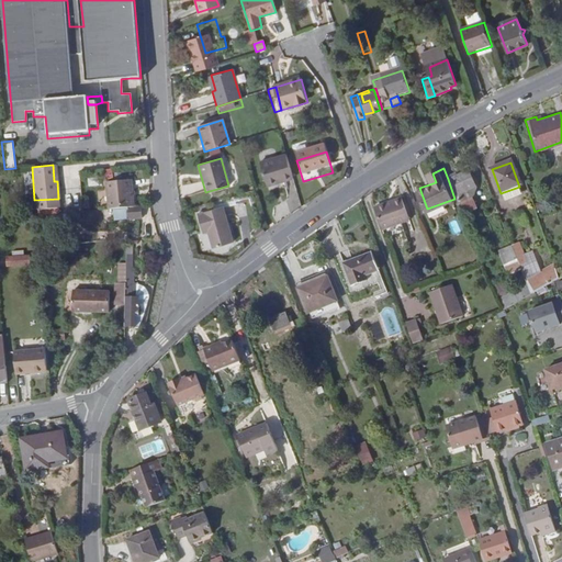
[(453,195),(470,190),(478,187),(472,170),(448,179),(453,195)]
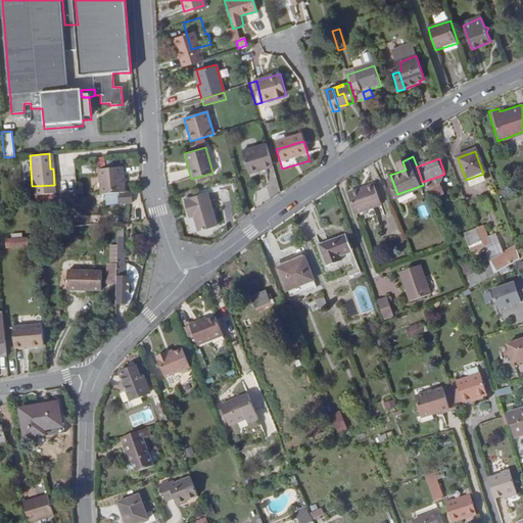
[(267,162),(241,171),(247,191),(272,185),(267,162)]
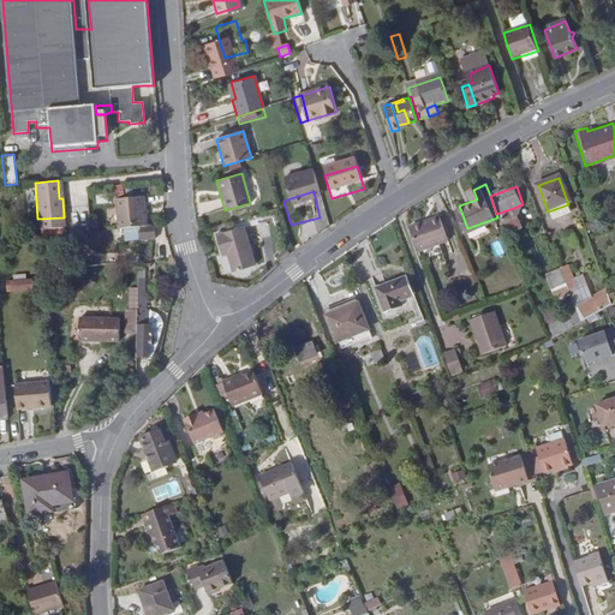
[(115,199),(118,228),(137,227),(143,227),(142,197),(115,199)]
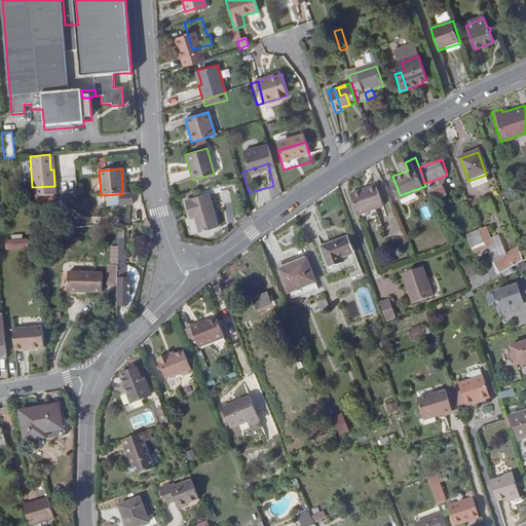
[(400,195),(392,176),(385,179),(392,198),(400,195)]
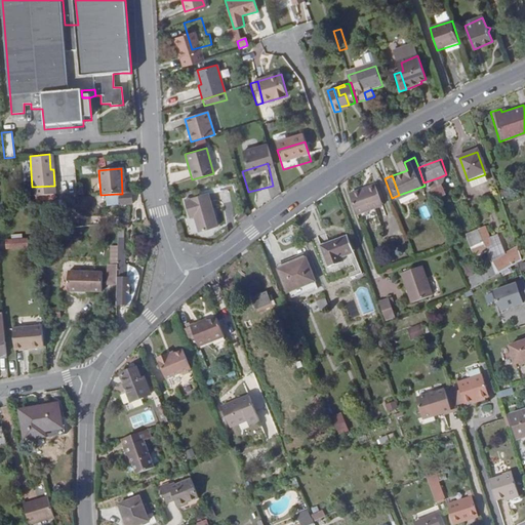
[(427,191),(433,189),(442,185),(439,177),(423,183),(425,186),(427,191)]
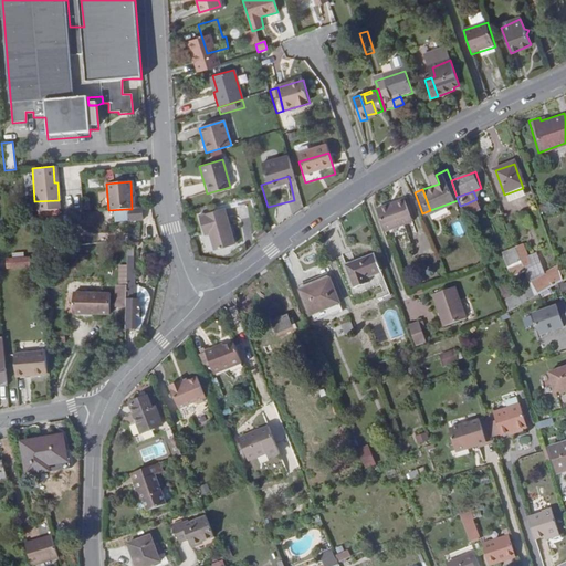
[(407,197),(380,207),(388,229),(416,219),(407,197)]
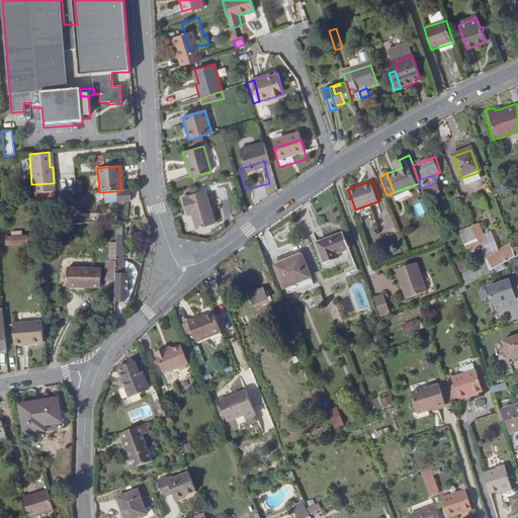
[(427,186),(431,196),(440,193),(436,182),(427,186)]
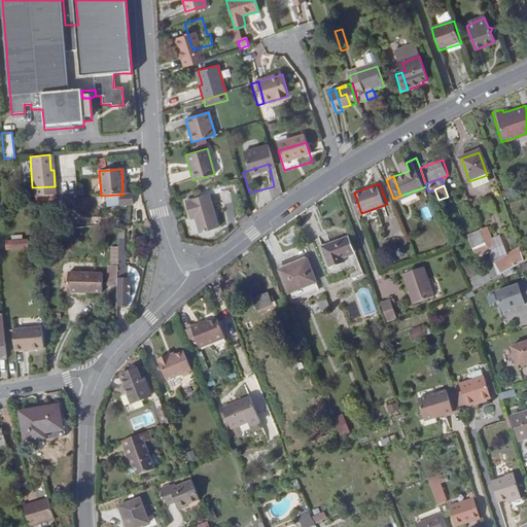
[(428,191),(432,202),(438,200),(434,189),(428,191)]
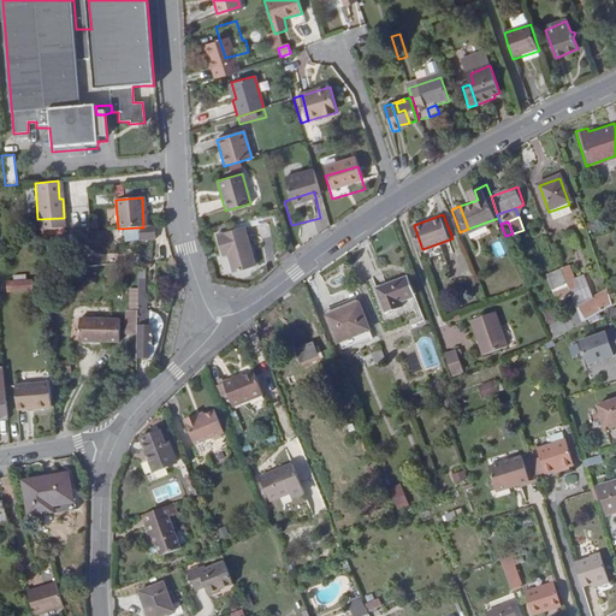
[(137,227),(137,241),(153,240),(153,226),(143,227),(137,227)]
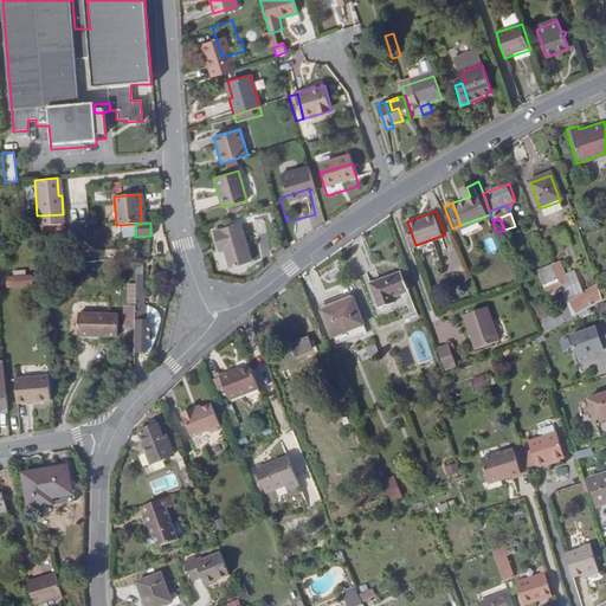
[(238,224),(211,232),(217,252),(223,250),(227,269),(249,263),(238,224)]
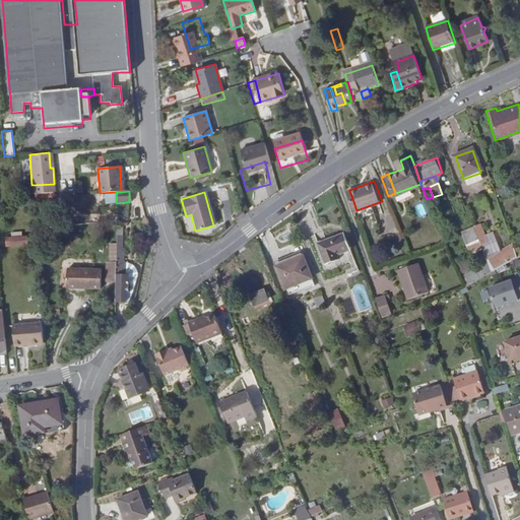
[(237,217),(239,220),(246,215),(243,212),(237,217)]
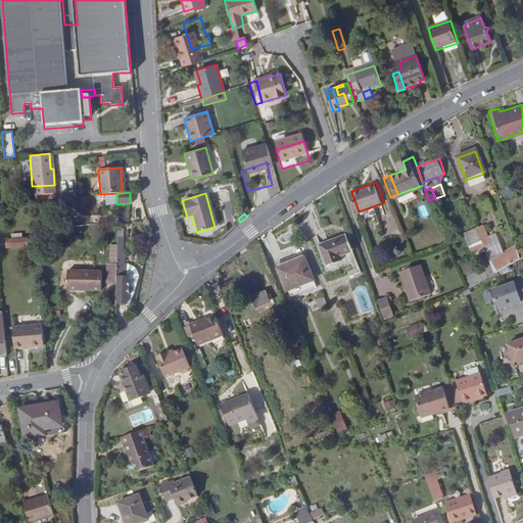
[(480,226),(474,228),(481,247),(487,245),(485,238),(480,226)]
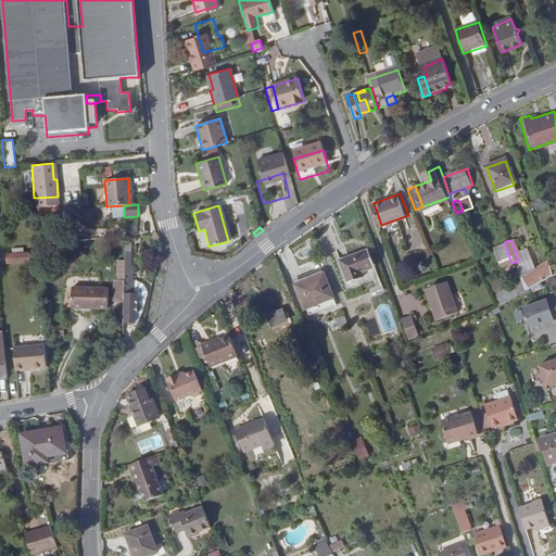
[(366,249),(357,253),(364,270),(366,269),(369,267),(374,266),(366,249)]
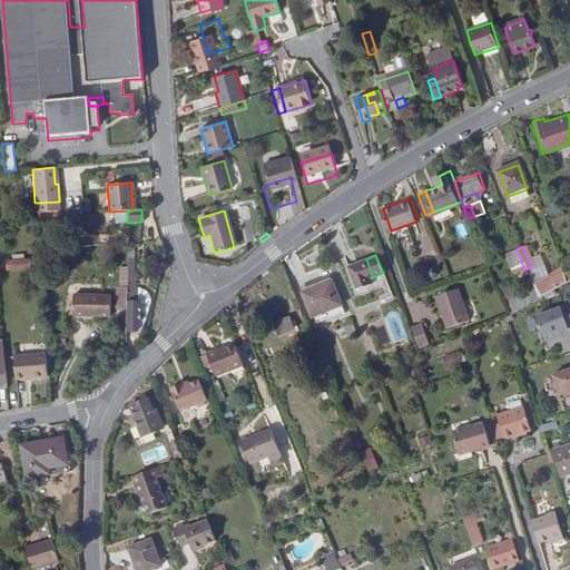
[(540,255),(529,259),(531,267),(524,269),(531,287),(549,278),(540,255)]
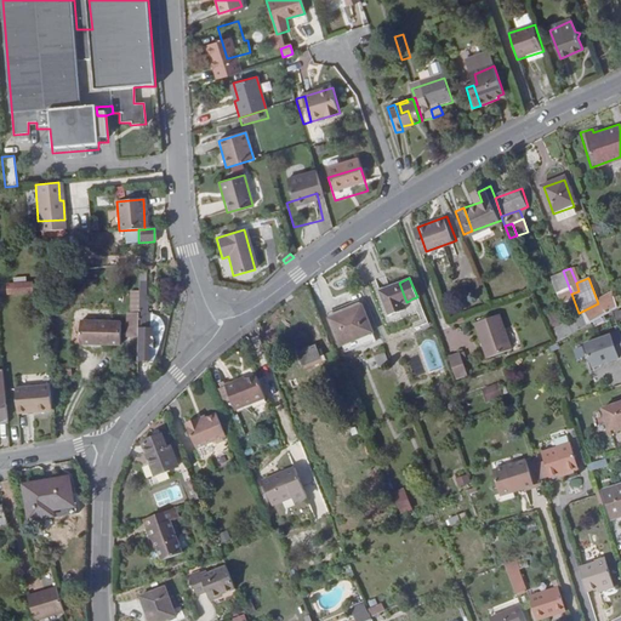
[(391,309),(406,302),(399,283),(382,290),(391,309)]
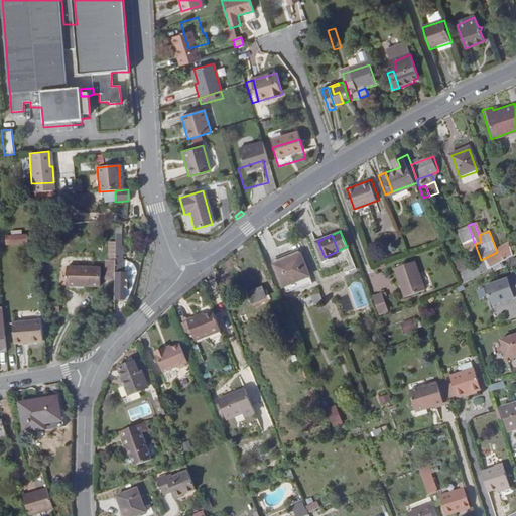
[(4,246),(19,245),(19,237),(3,238),(4,246)]
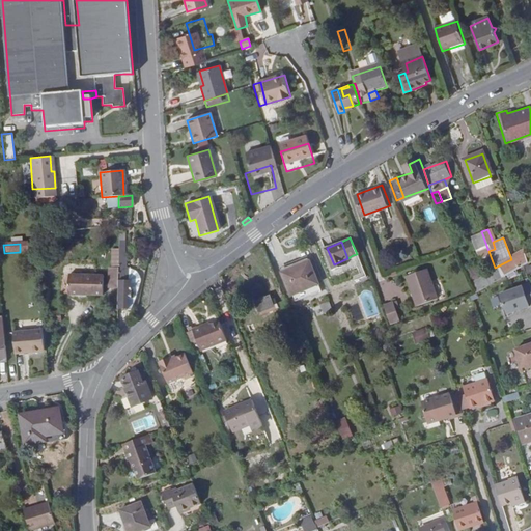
[(502,279),(527,267),(529,266),(525,253),(511,259),(495,268),(496,270),(500,280),(502,279)]
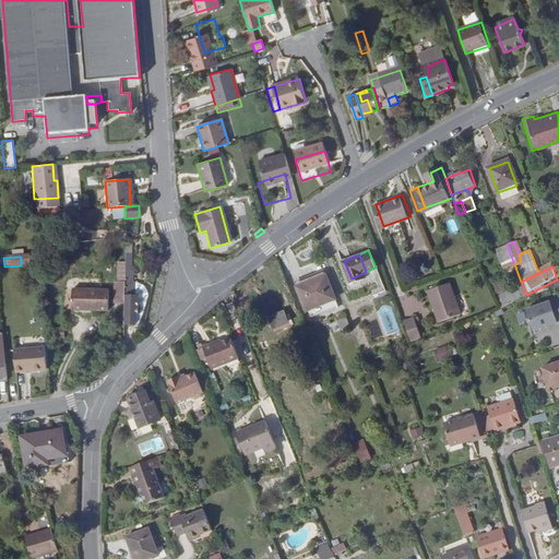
[(324,271),(314,275),(317,278),(298,286),(308,310),(335,298),(324,271)]
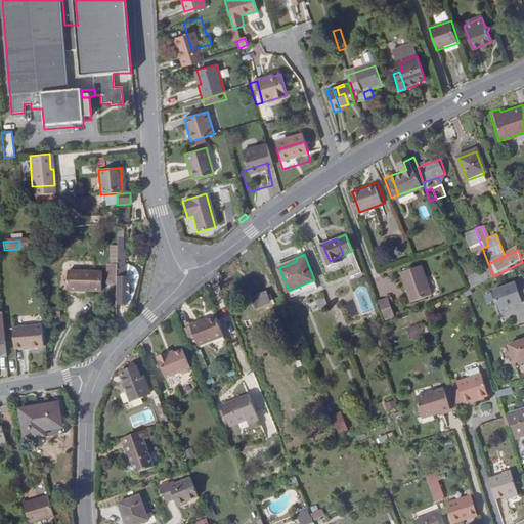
[(332,265),(345,260),(343,255),(330,261),(332,265)]
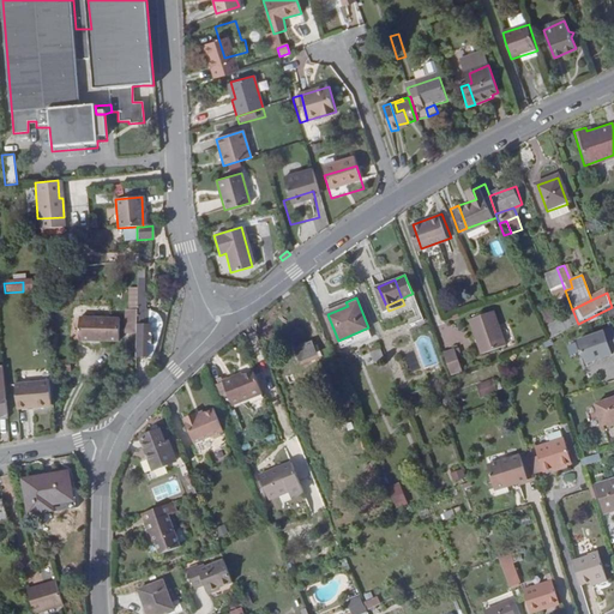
[(326,309),(327,314),(348,306),(345,302),(326,309)]
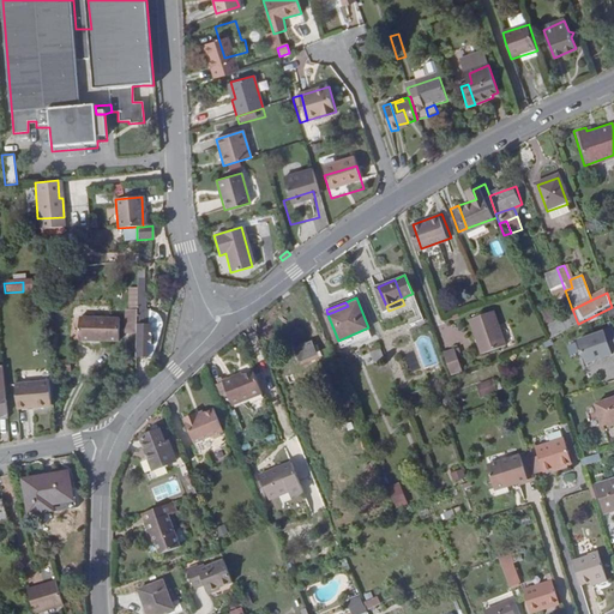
[(149,305),(138,306),(138,319),(149,319),(149,305)]
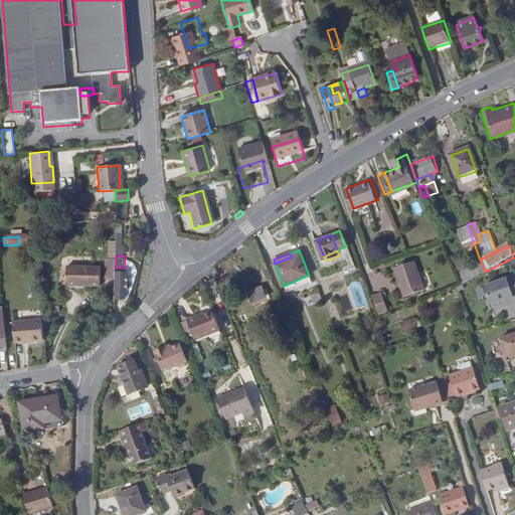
[(415,260),(395,267),(404,296),(424,289),(415,260)]
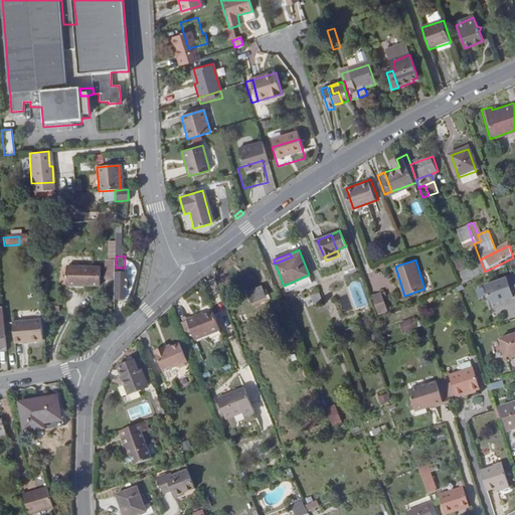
[(63,286),(99,287),(100,265),(64,264),(63,286)]
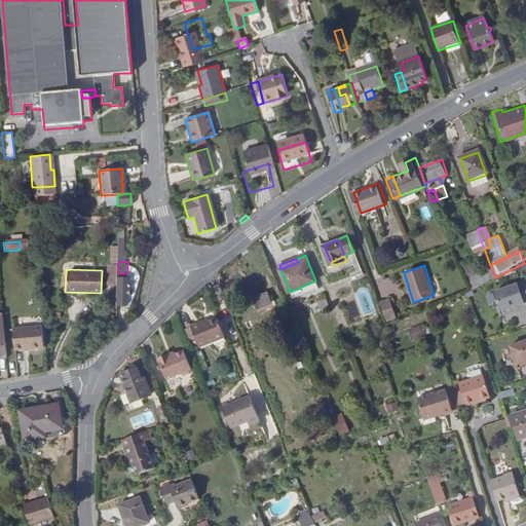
[(118,273),(119,303),(128,303),(128,292),(132,292),(132,273),(127,273),(118,273)]
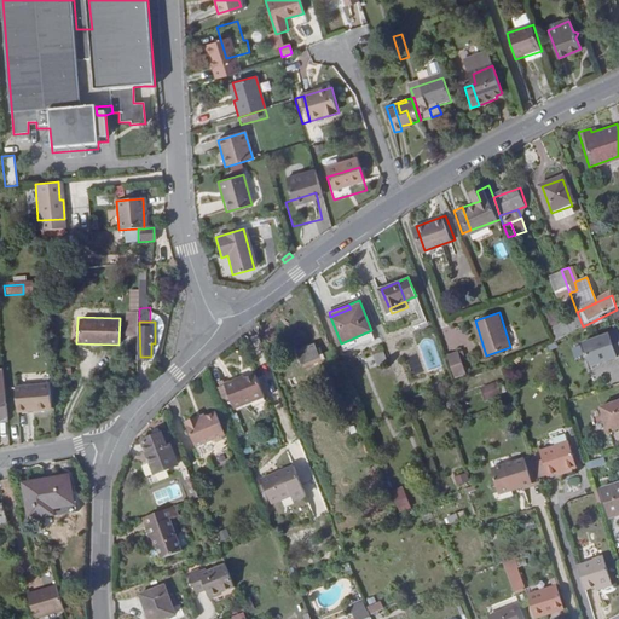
[(618,358),(618,333),(585,343),(593,368),(601,365),(602,363),(609,360),(612,362),(618,358)]
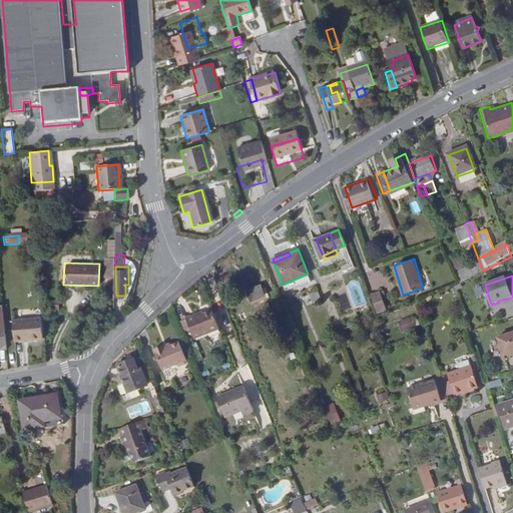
[(261,286),(247,292),(250,300),(265,295),(261,286)]
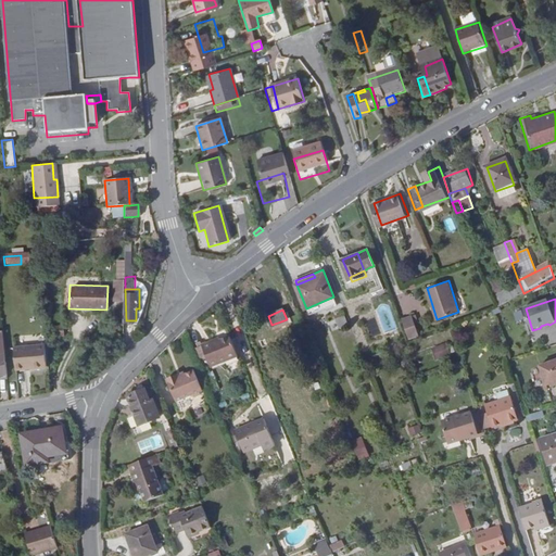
[(412,313),(401,317),(408,338),(419,335),(412,313)]
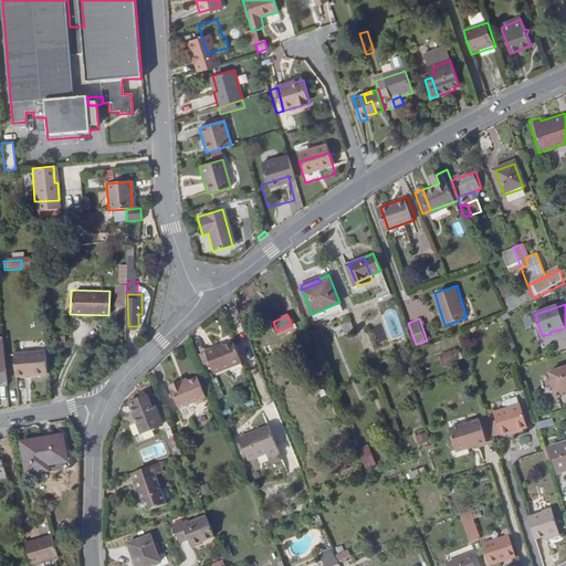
[(339,323),(341,334),(350,333),(349,322),(339,323)]
